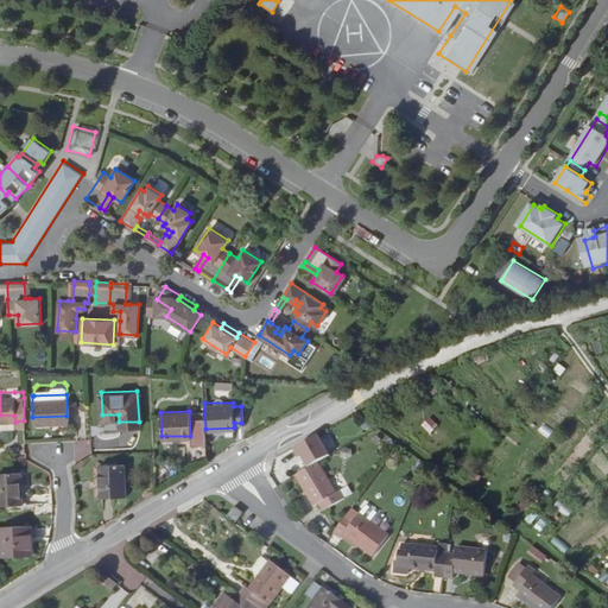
[(429,434),(437,425),(429,416),(420,424),(429,434)]
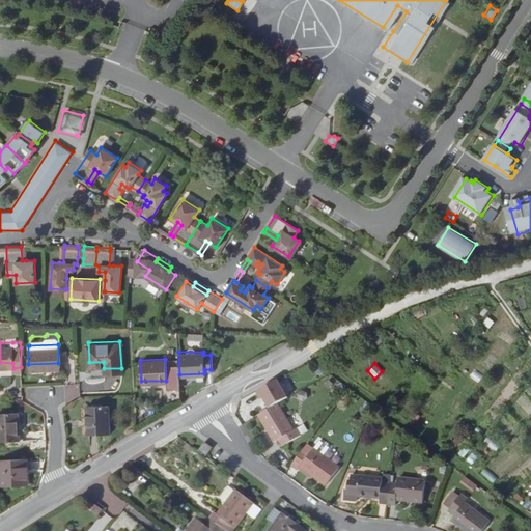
[(95,428),(108,428),(108,401),(85,401),(85,424),(94,424),(95,428)]
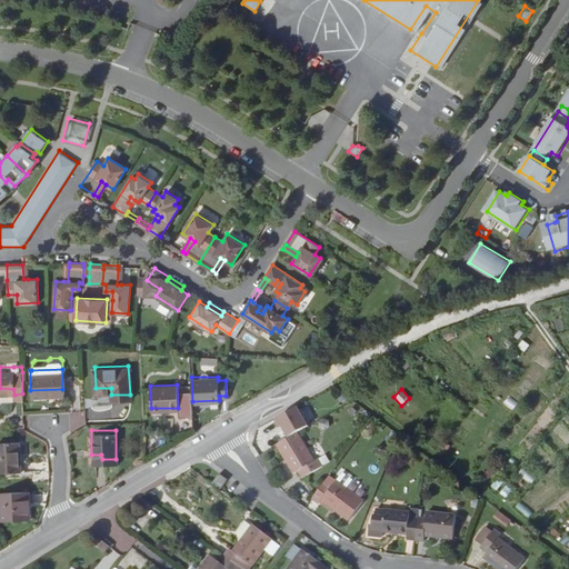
[(299,431),(279,443),(295,472),(299,470),(302,477),(323,466),(319,459),(316,461),(299,431)]
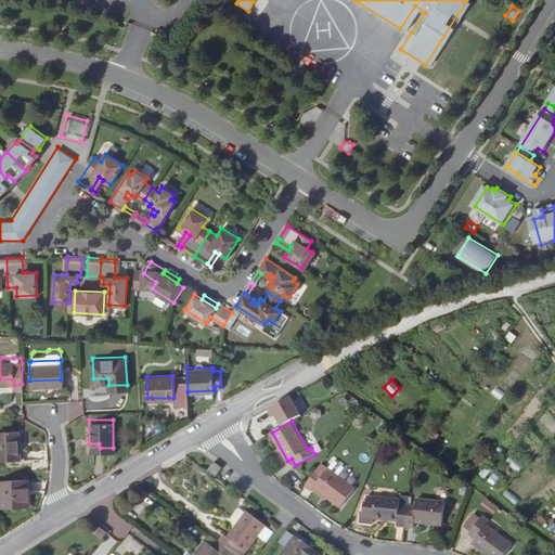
[(0,427),(0,456),(20,456),(18,427),(0,427)]
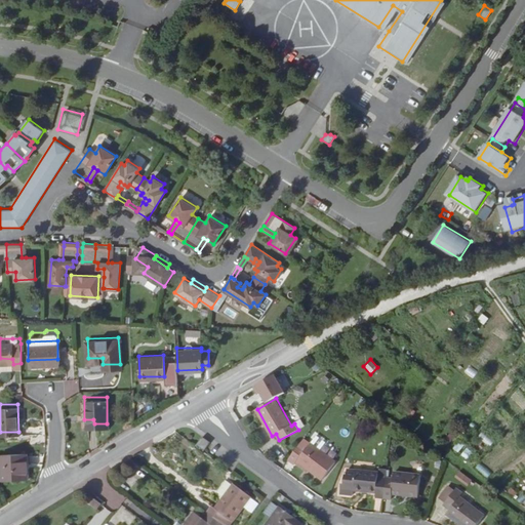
[(490,446),(493,440),(481,432),(478,438),(490,446)]
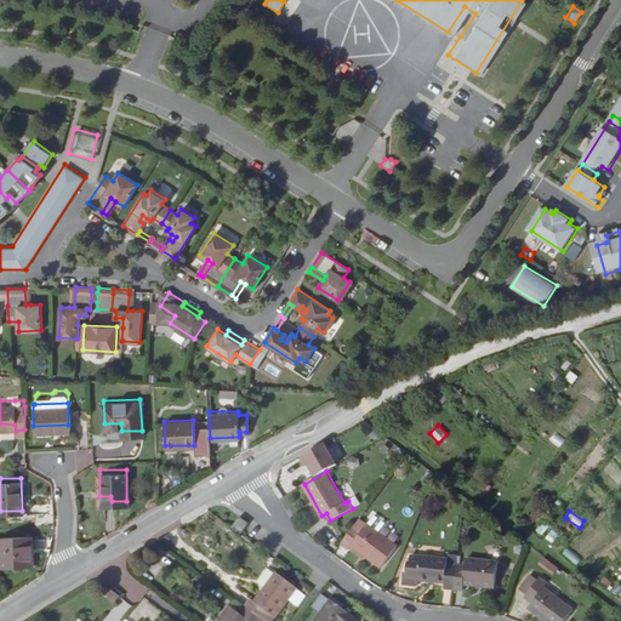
[(372,514),(366,524),(377,531),(383,523),(372,514)]
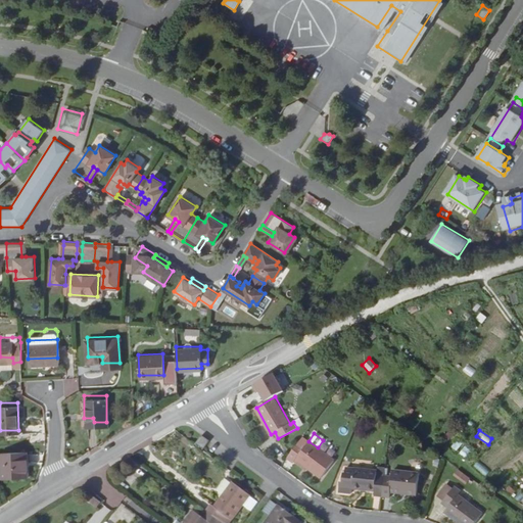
[(203,436),(197,444),(204,450),(210,442),(203,436)]
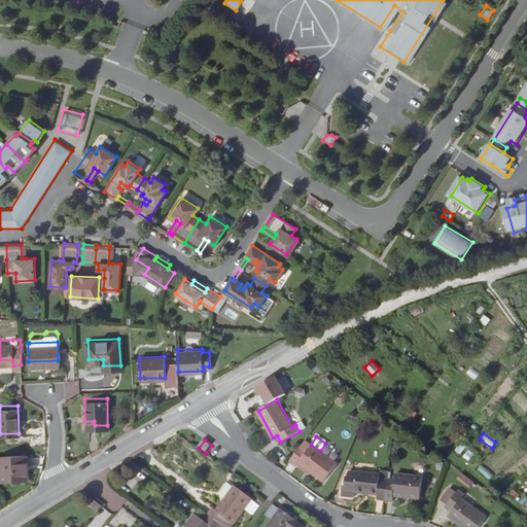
[(303,444),(288,462),(294,466),(295,465),(297,462),(310,471),(322,481),(336,463),(320,451),(311,445),(308,448),(303,444)]
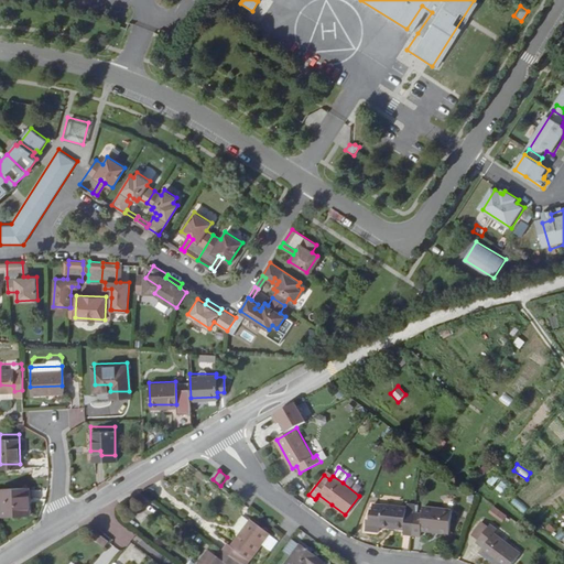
[(500,480),(495,489),(502,494),(508,485),(500,480)]
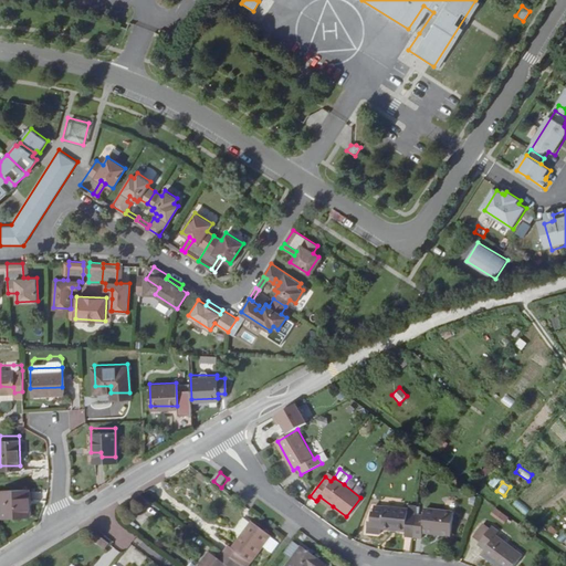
[(2,485),(3,510),(29,509),(28,484),(2,485)]
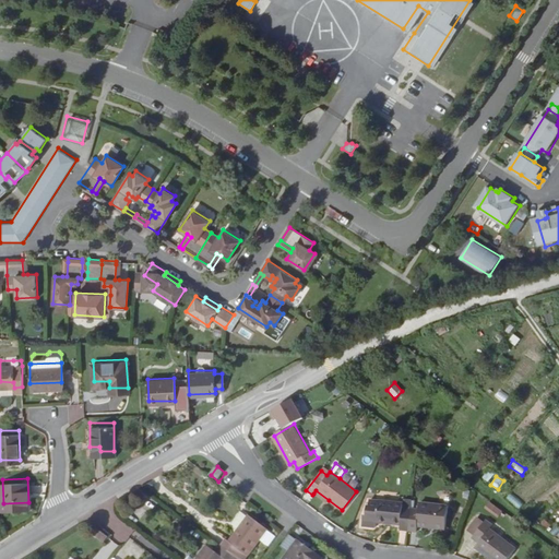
[(316,490),(313,494),(326,503),(329,500),(316,490)]
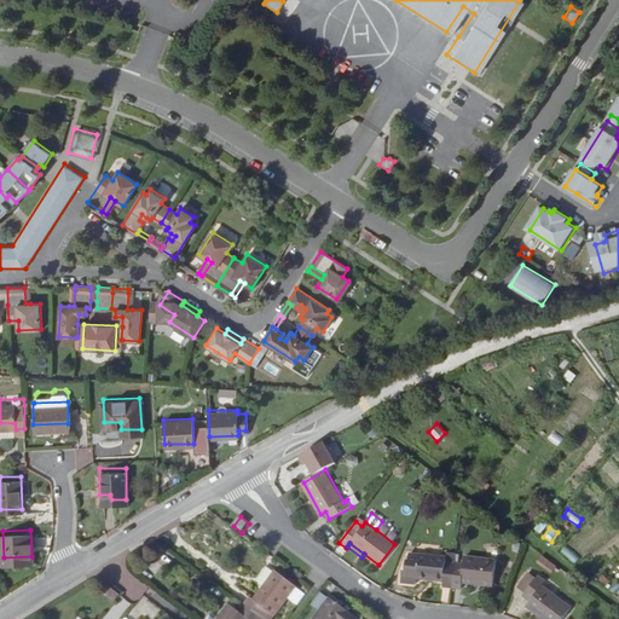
[(565,545),(560,551),(572,562),(577,556),(565,545)]
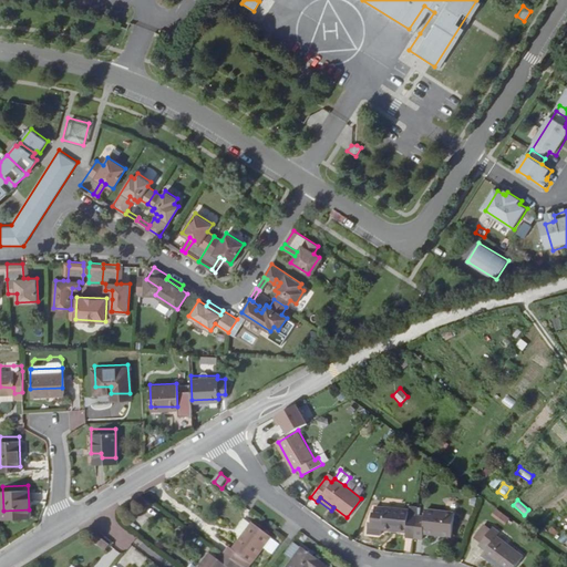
[(491,514),(498,519),(503,514),(495,508),(491,514)]
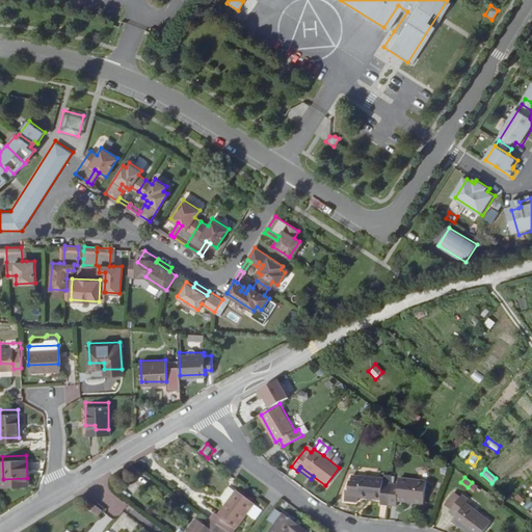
[(388,507),(390,487),(382,486),(382,482),(360,480),(352,479),(351,485),(349,484),(349,494),(346,494),(345,503),(357,504),(357,499),(381,501),(381,506),(388,507)]
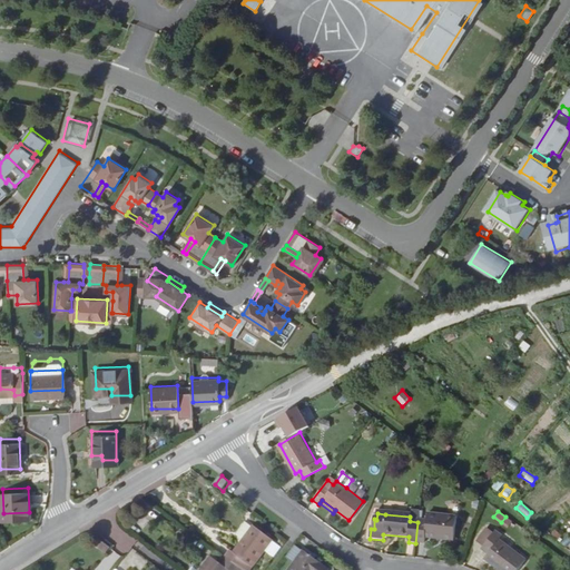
[(426,523),(418,522),(415,543),(424,544),(425,539),(453,541),(454,518),(426,514),(426,523)]
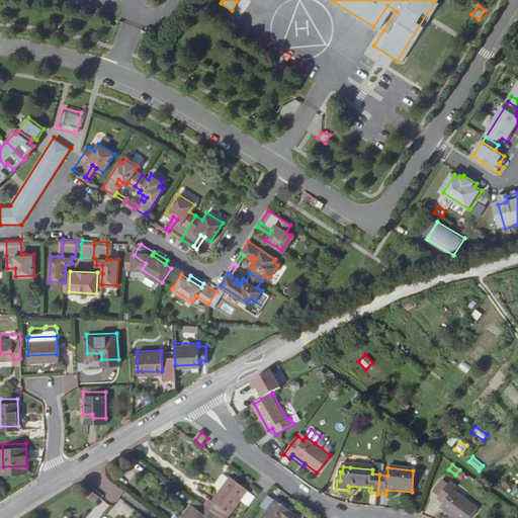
[(460,479),(464,473),(459,469),(455,475),(460,479)]
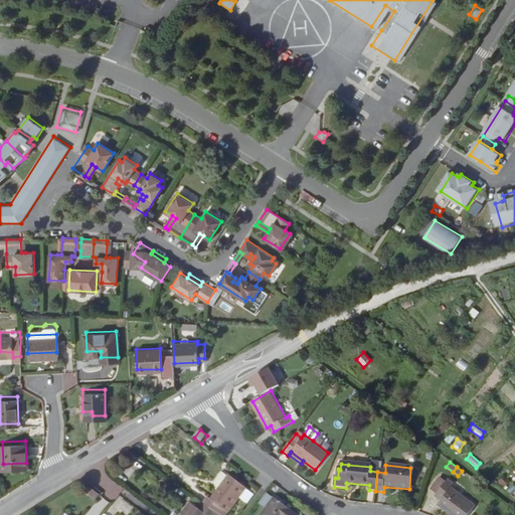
[(209,497),(205,503),(218,514),(220,514),(227,514),(241,497),(248,488),(230,475),(212,499),(209,497)]
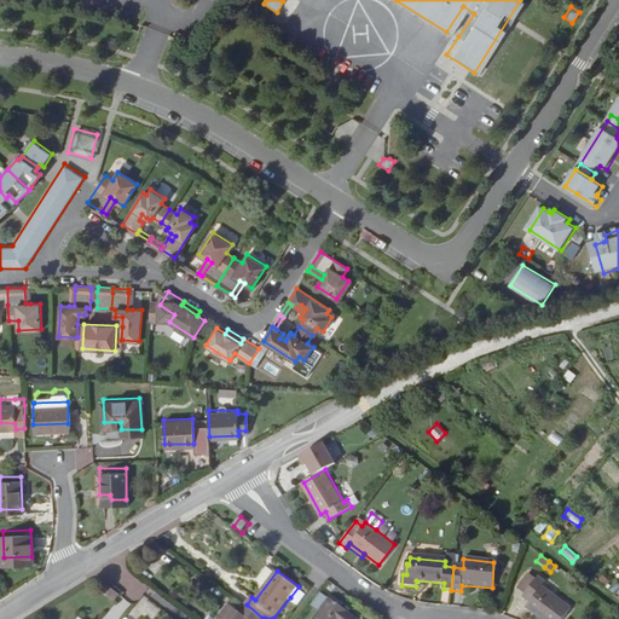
[(516,589),(522,594),(533,579),(527,574),(516,589)]
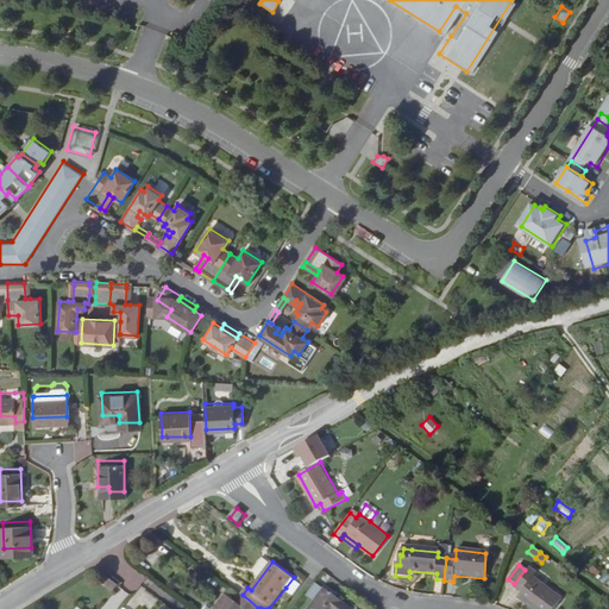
[(525,570),(514,584),(512,586),(519,594),(515,597),(529,608),(551,608),(559,600),(531,577),(533,573),(527,567),(525,570)]
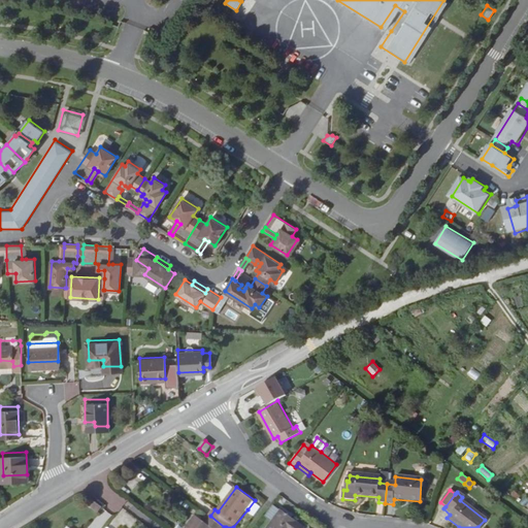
[(85,504),(96,514),(101,507),(90,498),(85,504)]
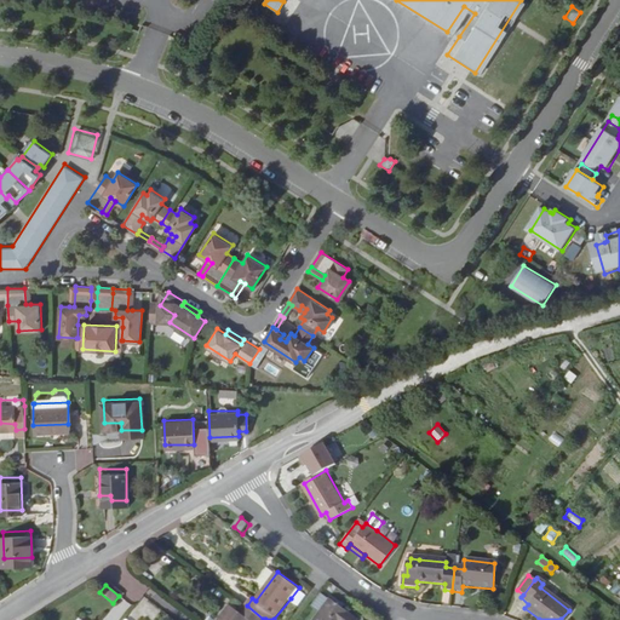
[(299,589),(291,598),(299,604),(306,595),(299,589)]
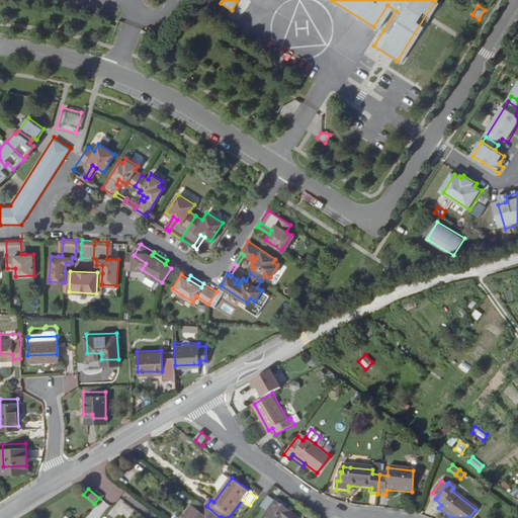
[(298,517),(299,517),(277,500),(263,517),(298,517)]
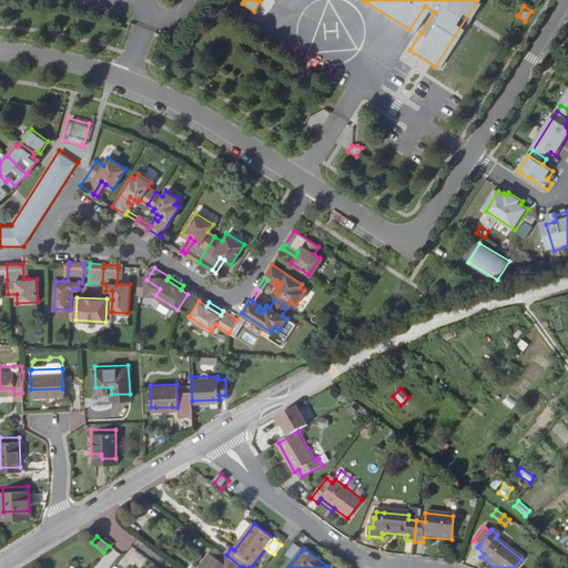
[(103,557),(108,563),(118,555),(112,549),(103,557)]
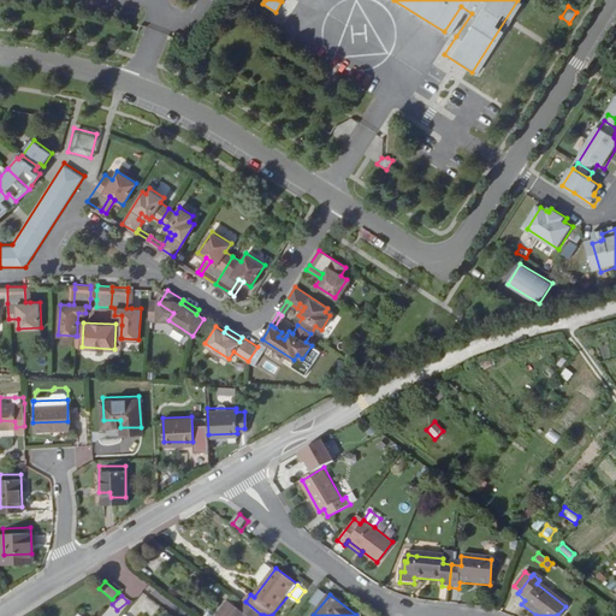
[(230,603),(219,615),(260,615),(261,615),(246,602),(240,609),(230,603)]
